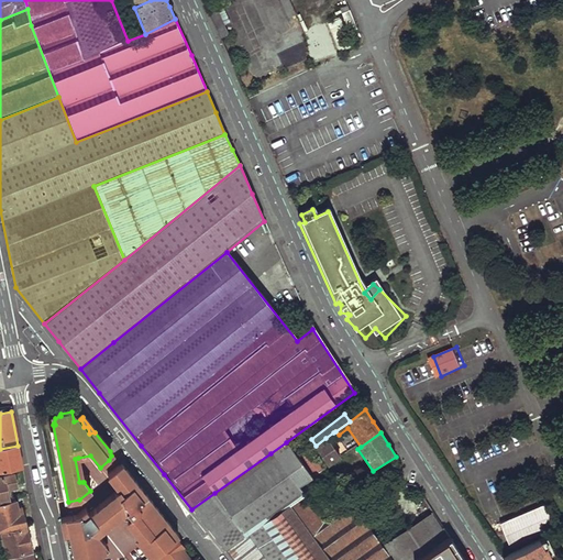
[(326,438),(316,446),(330,467),(340,459),(326,438)]
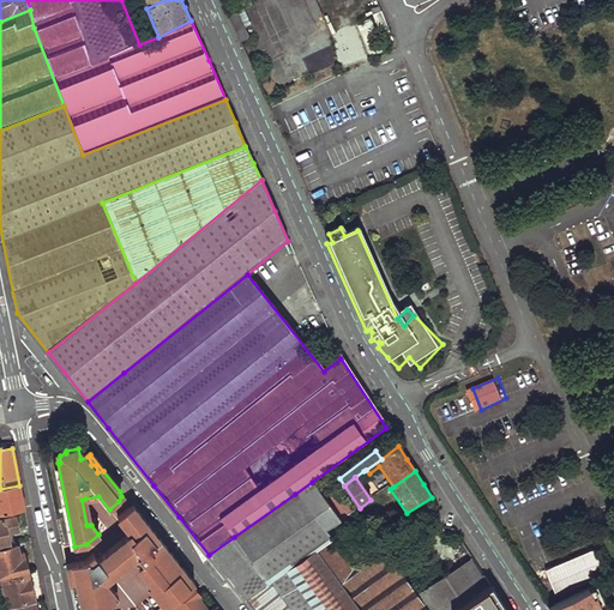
[(295,494),(330,542),(332,539),(326,531),(339,521),(319,493),(312,482),(295,494)]
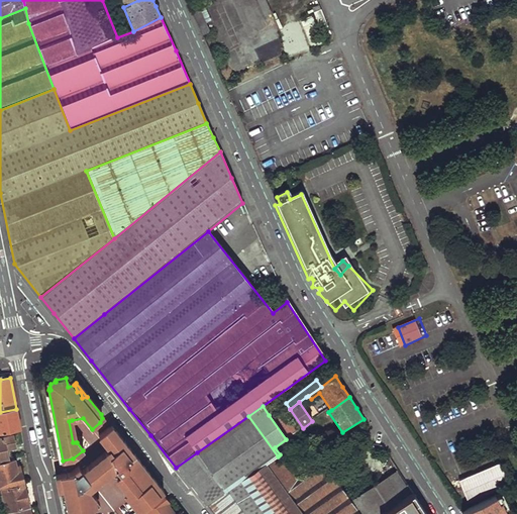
[(282,406),(269,415),(286,439),(300,430),(282,406)]
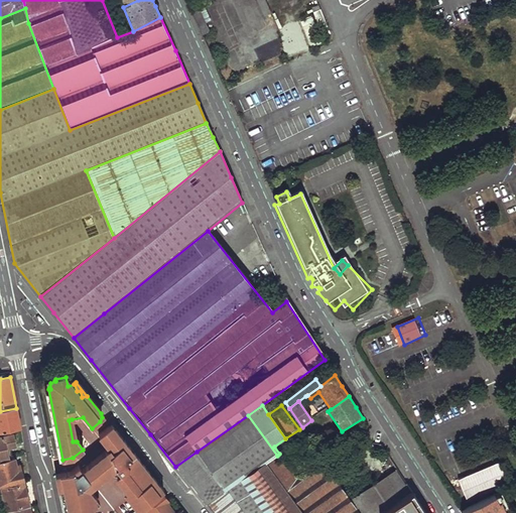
[(0,411),(0,432),(20,429),(18,415),(16,408),(0,411)]
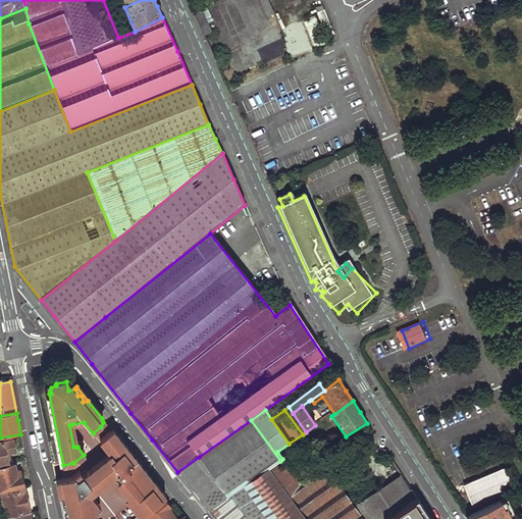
[(251,420),(199,457),(229,497),(280,461),(251,420)]
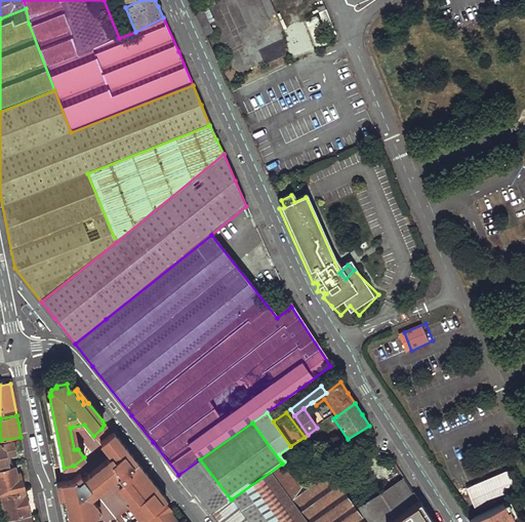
[(118,488),(143,519),(166,500),(117,439),(113,437),(109,438),(101,445),(111,458),(83,480),(80,476),(73,482),(56,485),(59,502),(65,500),(68,521),(94,521),(94,518),(101,512),(90,499),(111,482),(117,478),(121,483),(119,485),(118,488)]
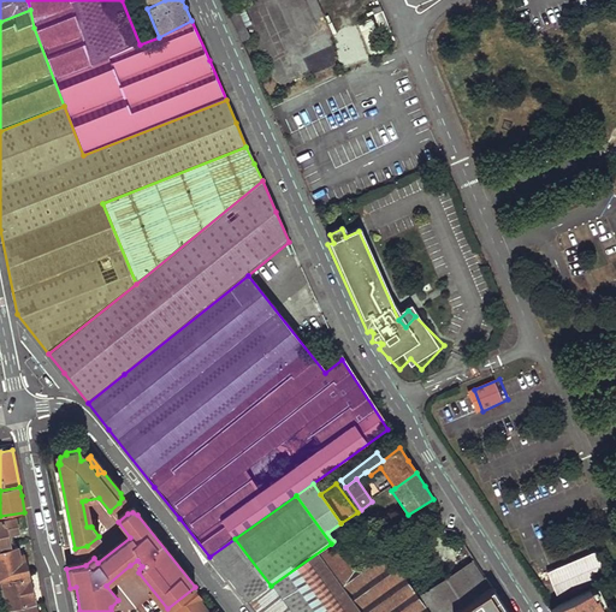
[(0,523),(0,550),(12,547),(10,535),(18,534),(15,521),(0,523)]
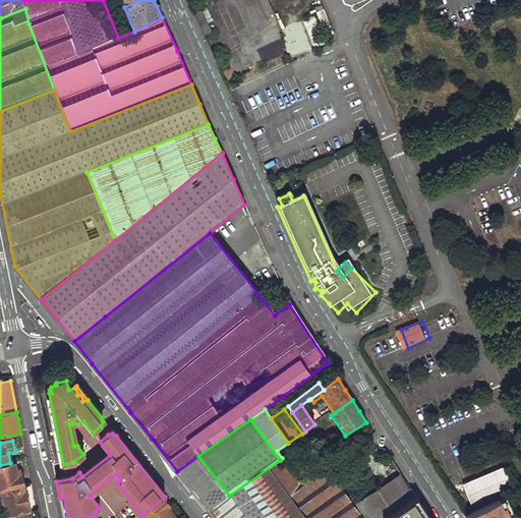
[(198,456),(177,471),(190,487),(209,511),(229,496),(198,456)]
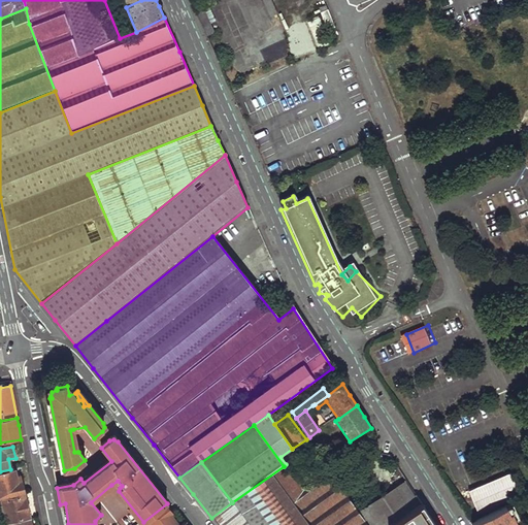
[(366,524),(360,515),(328,471),(303,488),(286,464),(284,466),(232,502),(211,518),(217,524),(366,524)]
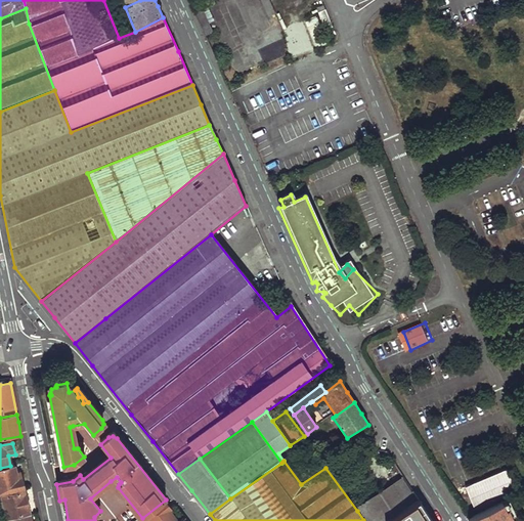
[(0,470),(0,497),(24,492),(18,466),(0,470)]
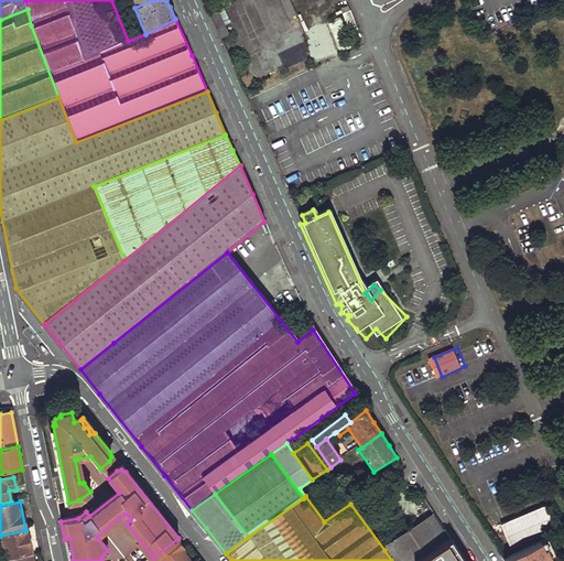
[(434,516),(384,550),(391,560),(421,560),(451,541),(434,516)]
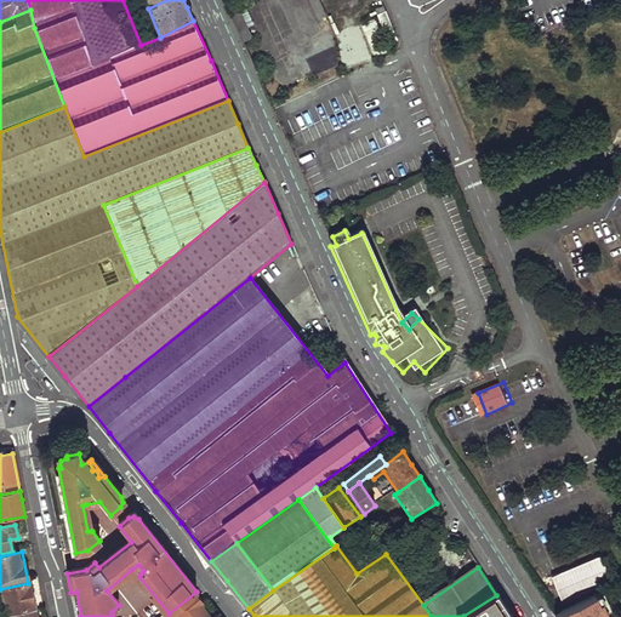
[(28,584),(0,590),(0,616),(10,616),(34,610),(28,584)]
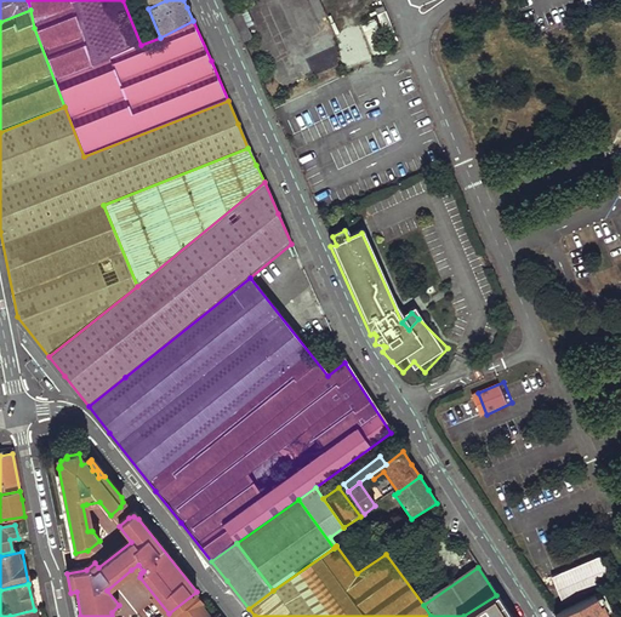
[(620,593),(617,589),(605,594),(611,605),(620,599),(620,593)]
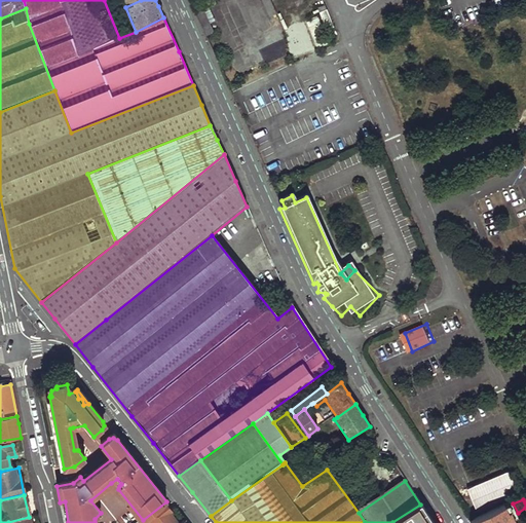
[(68,522),(65,501),(60,502),(63,522),(68,522)]
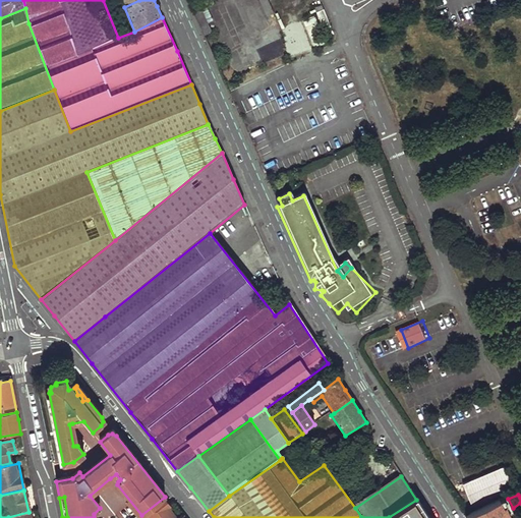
[(427,517),(416,500),(389,517),(427,517)]
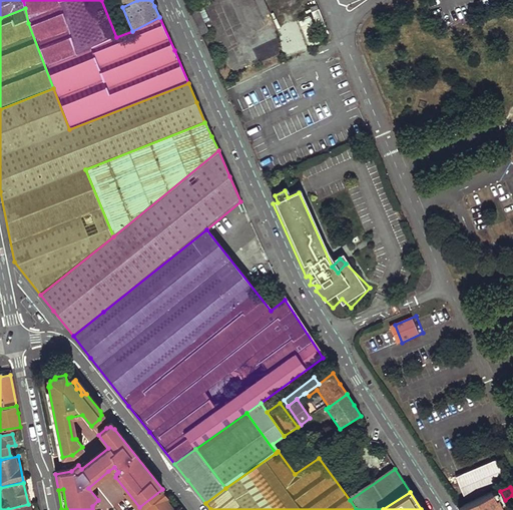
[(159,493),(142,508),(143,509),(171,509),(159,493)]
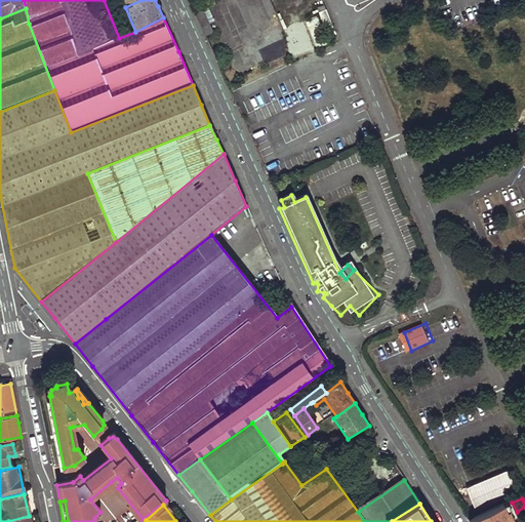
[(502,521),(497,510),(480,518),(481,521),(502,521)]
